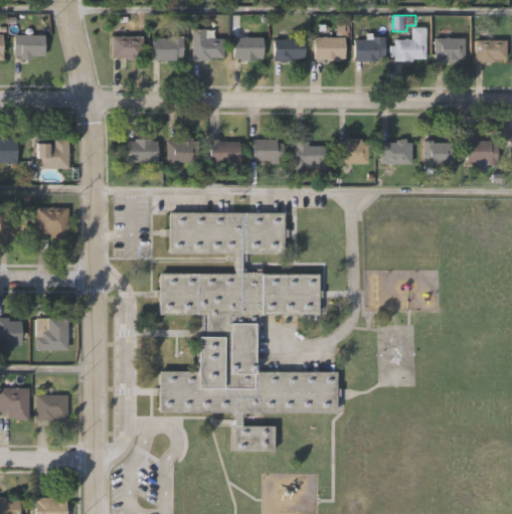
[(394,62),(394,40),(412,40),(412,28),(427,28),(427,59),(413,60),(413,62),(394,62)]
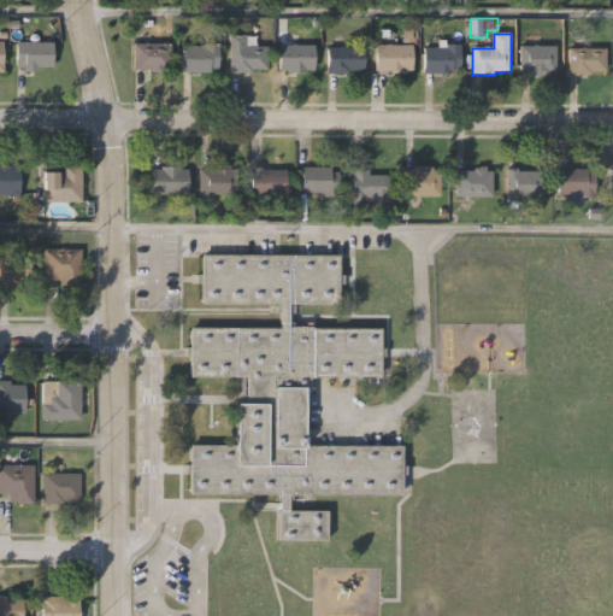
[(271,71),(255,71),(255,75),(233,75),(233,36),(258,36),(258,47),(271,47),(271,71)]
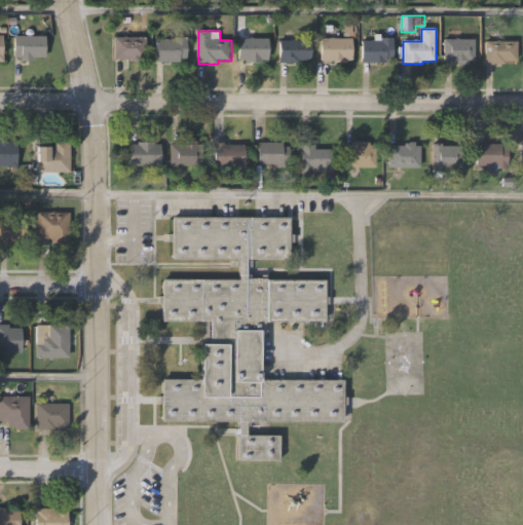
[(189,60),(182,59),(182,63),(157,63),(157,40),(167,40),(167,39),(171,39),(171,40),(177,40),(177,37),(189,37),(189,60)]
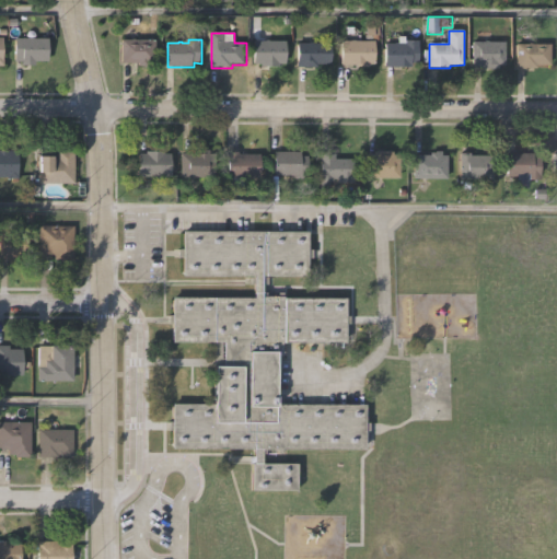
[(344,66),(344,42),(354,42),(354,39),(358,39),(358,42),(378,42),(378,66),(372,66),(372,68),(360,68),(360,66),(344,66)]
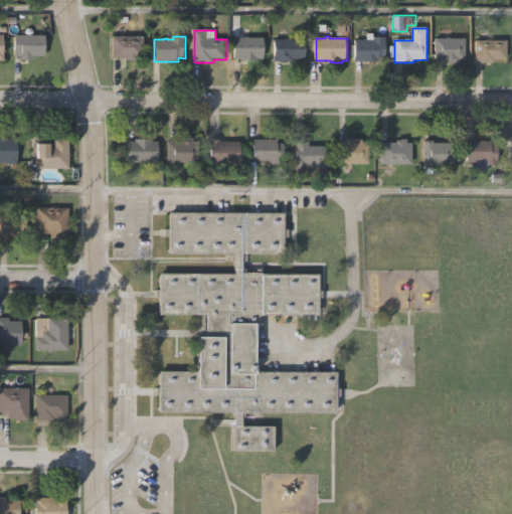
[(16,37),(45,37),(46,57),(34,57),(34,61),(23,61),(23,57),(16,57),(16,37)]
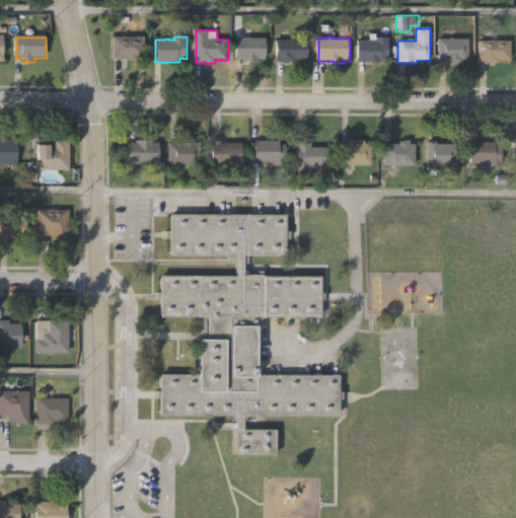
[(146,61),(141,61),(141,64),(134,64),(134,63),(130,63),(130,60),(115,60),(115,38),(146,38),(146,61)]
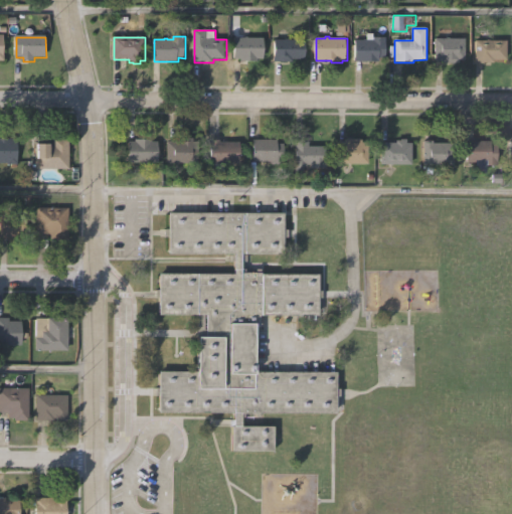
[(356,61),(356,40),(375,40),(375,37),(387,37),(387,58),(380,58),(380,61),(356,61)]
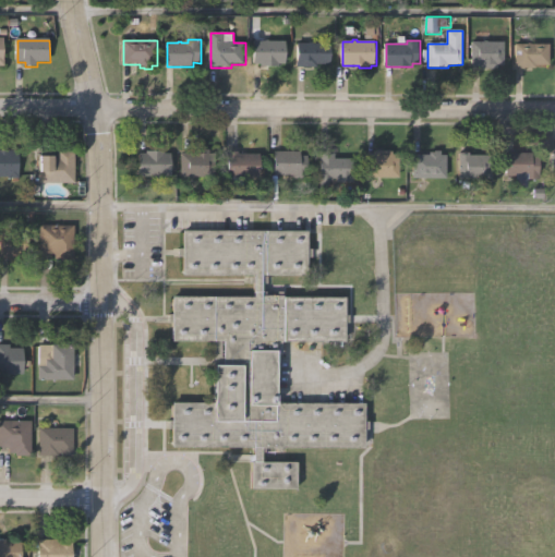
[(287,65),(280,65),(280,67),(264,67),(264,65),(254,64),(255,41),(287,43),(287,65)]
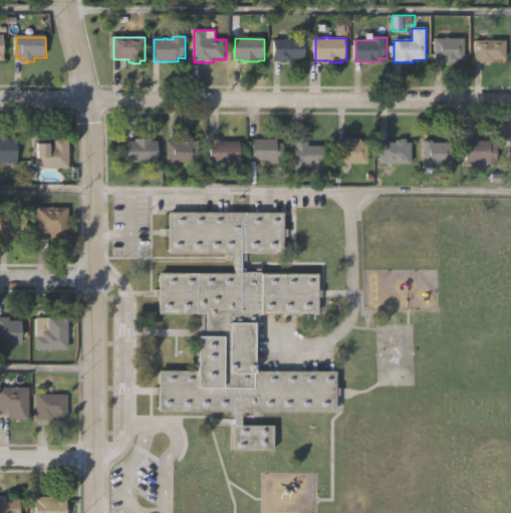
[(434,60),(434,39),(465,39),(465,60),(459,60),(459,63),(443,63),(443,60),(434,60)]
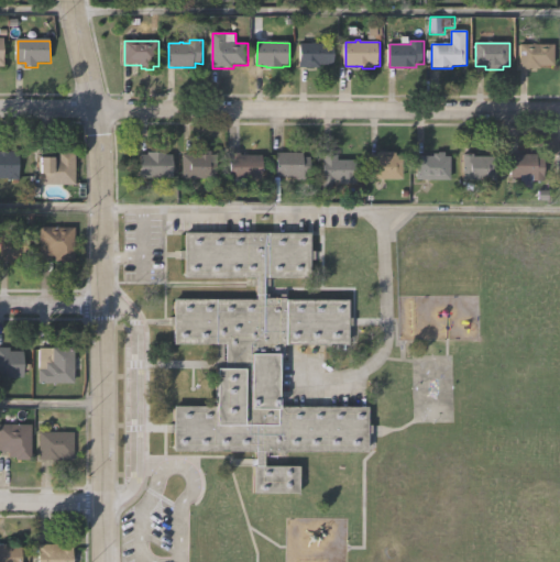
[(300,67),(300,44),(335,44),(335,65),(321,65),(321,67),(300,67)]
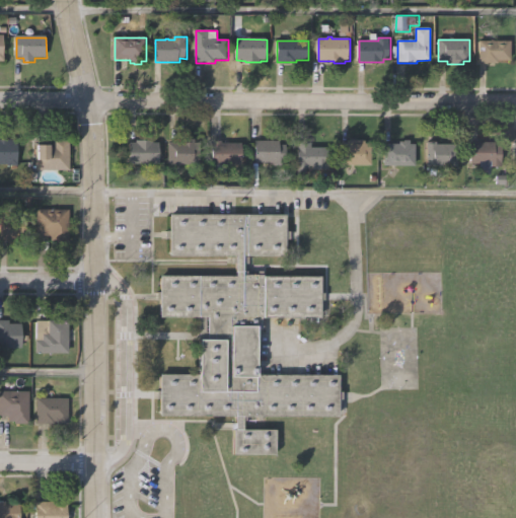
[(480,42),(491,42),(491,41),(493,41),(493,42),(511,42),(511,61),(499,61),(499,64),(478,64),(480,42)]
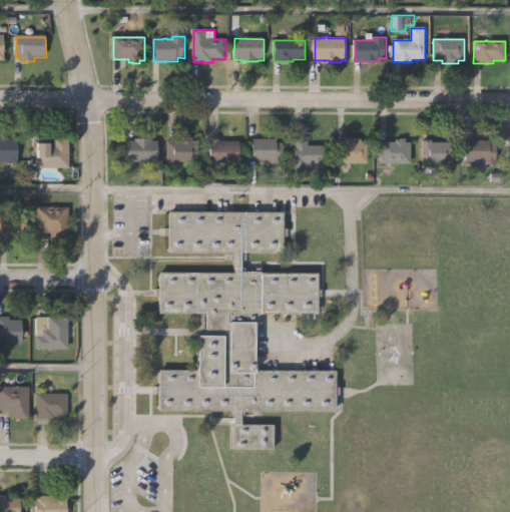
[(39,168),(39,142),(53,142),(53,136),(71,136),(71,168),(39,168)]
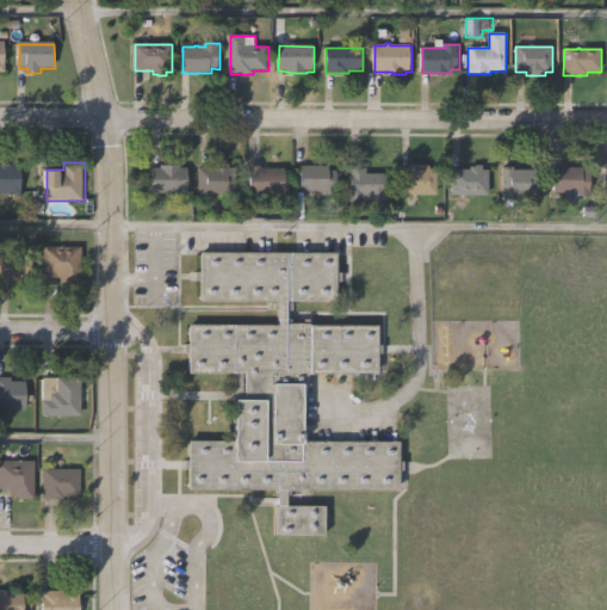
[(0,164),(24,164),(24,198),(12,198),(12,193),(0,193),(0,164)]
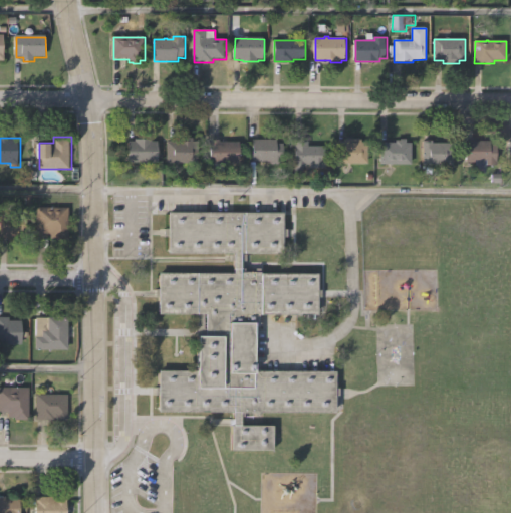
[(200,165),(168,165),(168,143),(184,143),(184,140),(195,140),(195,143),(200,143),(200,165)]
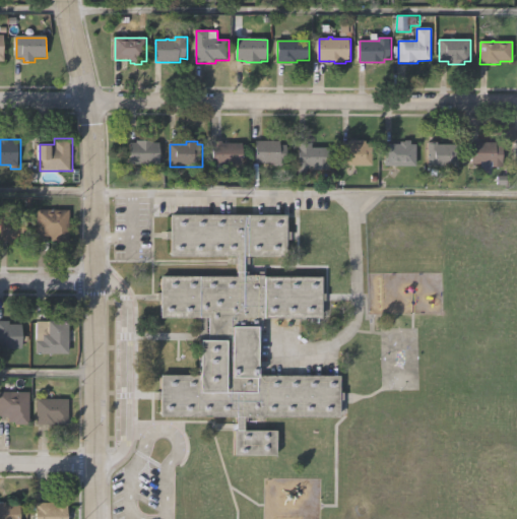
[(213,167),(213,141),(223,141),(223,144),(244,145),(244,167),(213,167)]
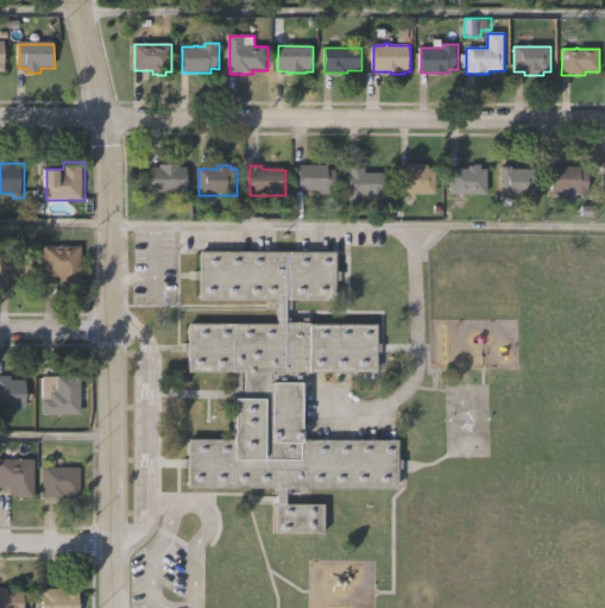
[(449,195),(451,169),(468,169),(468,167),(474,167),(476,165),(481,165),(481,170),(487,169),(487,196),(449,195)]
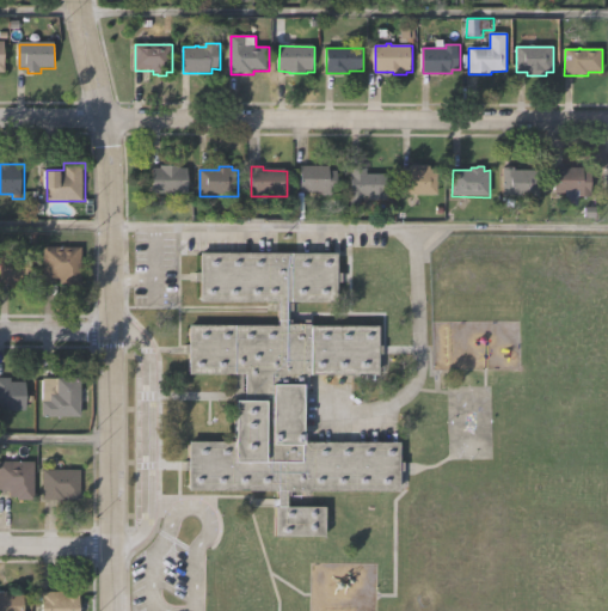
[(190,195),(153,195),(153,170),(161,170),(161,167),(190,167),(190,195)]
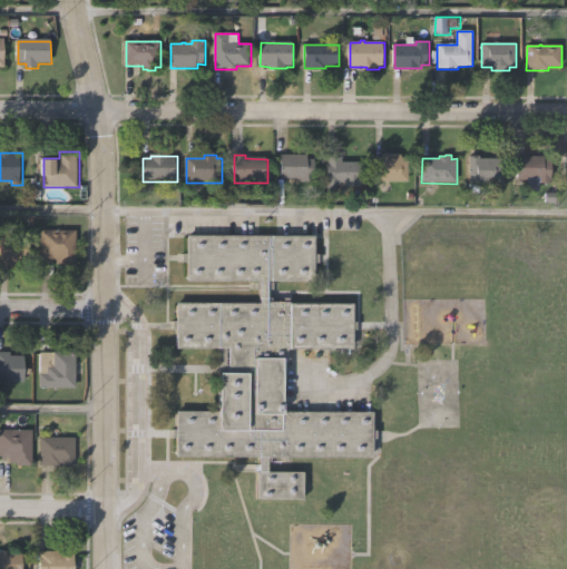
[(281,156),(308,156),(308,160),(315,160),(315,184),(301,184),(301,180),(281,180),(281,156)]
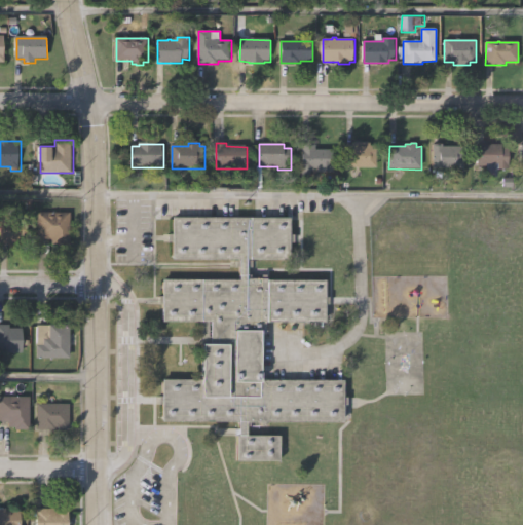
[(384,170),(346,170),(346,147),(353,147),(353,144),(371,144),(371,147),(384,147),(384,170)]
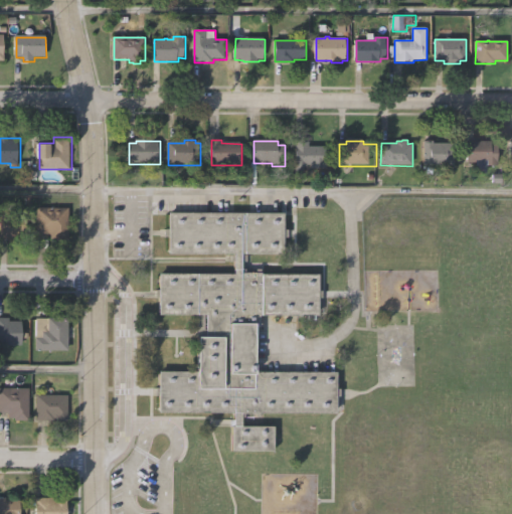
[(296,172),(296,142),(309,142),(309,147),(326,147),(326,169),(311,169),(311,166),(305,166),(305,172),(296,172)]
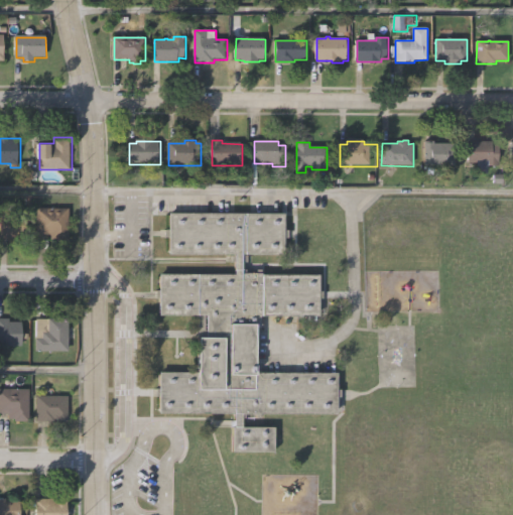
[(425,166),(425,142),(435,142),(435,144),(456,144),(456,166),(425,166)]
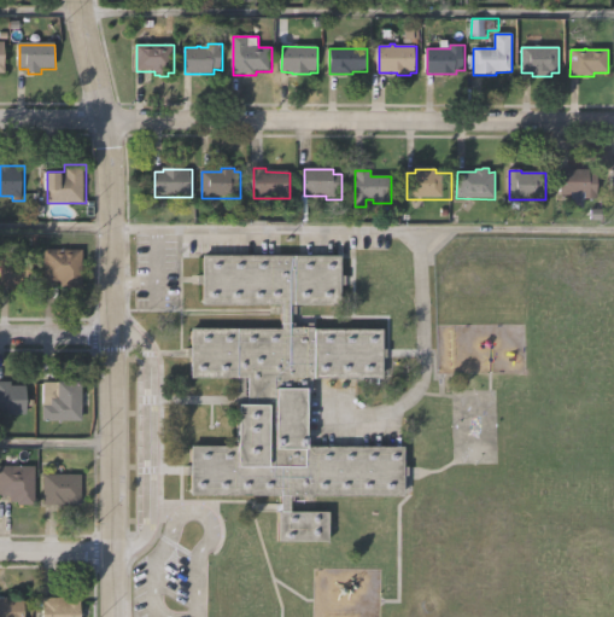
[(561,197),(561,170),(590,170),(590,175),(598,175),(598,201),(583,201),(583,197),(576,197),(576,198),(572,198),(572,197),(561,197)]
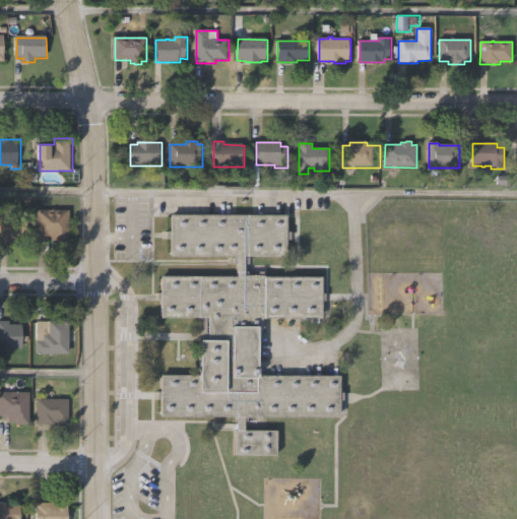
[(26,216),(26,241),(15,241),(14,244),(1,244),(2,212),(4,212),(5,207),(16,207),(16,216),(26,216)]
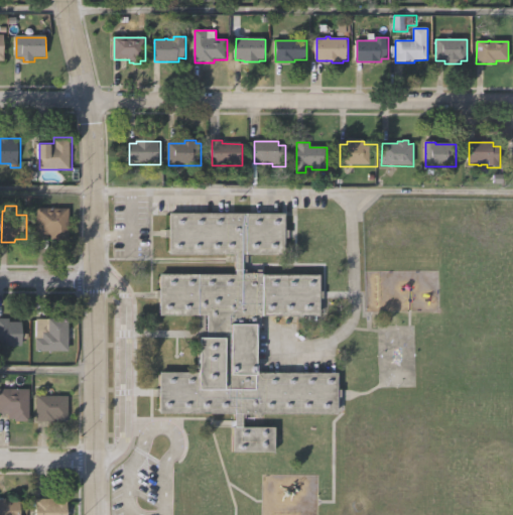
[(39,210),(70,210),(70,243),(57,243),(58,241),(53,241),(53,235),(38,235),(39,210)]
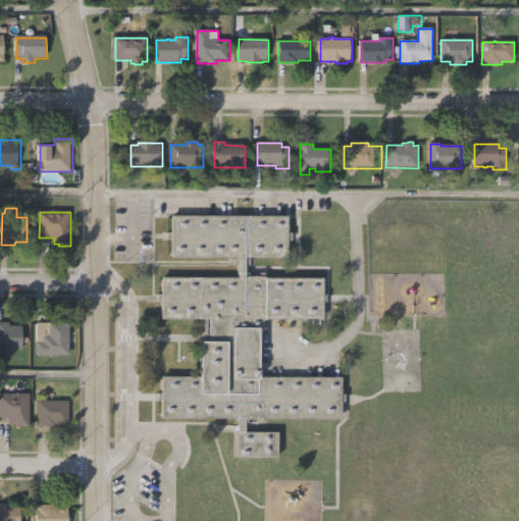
[(292,232),(292,240),(288,240),(288,257),(246,257),(246,258),(250,258),(250,265),(246,265),(246,272),(250,272),(250,276),(260,276),(260,272),(265,272),(265,277),(323,277),(323,295),(327,295),(327,302),(323,302),(323,318),(265,318),(265,331),(262,331),(262,335),(257,335),(257,376),(342,377),(342,394),(345,394),(345,402),(341,402),(341,418),(263,418),(263,422),(259,422),(259,418),(248,418),(248,422),(245,422),(245,431),(277,432),(277,457),(235,457),(236,431),(234,431),(234,425),(238,425),(238,418),(160,417),(160,401),(158,401),(158,393),(161,394),(161,376),(200,377),(200,318),(162,318),(162,302),(159,302),(159,294),(162,294),(162,277),(239,277),(239,264),(234,264),(234,258),(239,258),(239,257),(171,257),(171,240),(167,240),(167,232),(171,232),(171,215),(288,216),(288,232),(292,232)]
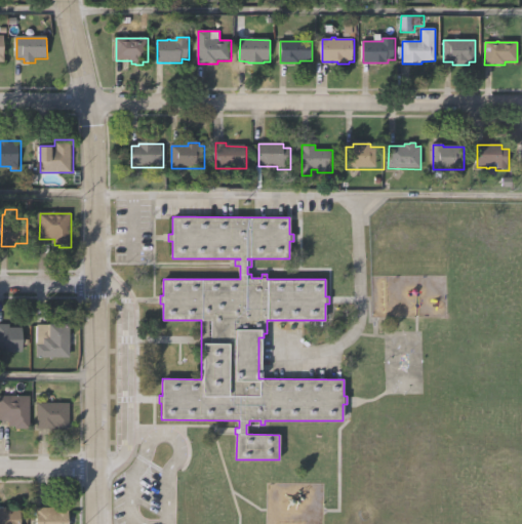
[(37,358),(37,324),(56,324),(56,321),(65,321),(65,324),(70,324),(70,358),(37,358)]
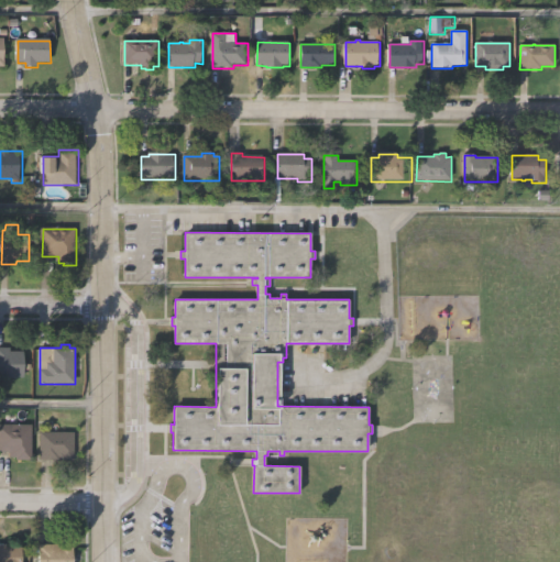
[(25,350),(25,377),(9,377),(9,382),(0,382),(0,348),(12,348),(12,350),(25,350)]
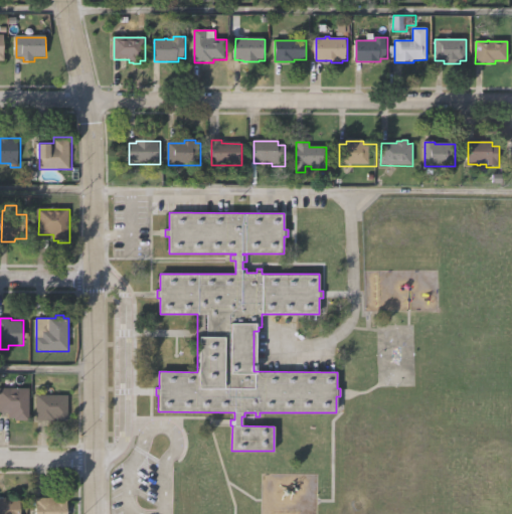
[(0,389),(30,389),(30,420),(15,420),(15,417),(10,417),(11,413),(0,413),(0,389)]
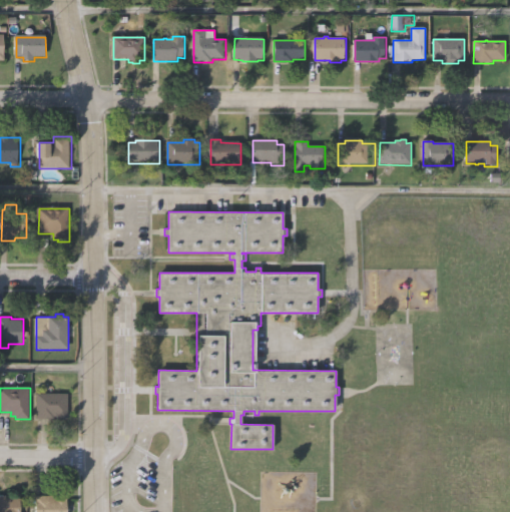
[(38,393),(67,393),(67,418),(38,417),(38,393)]
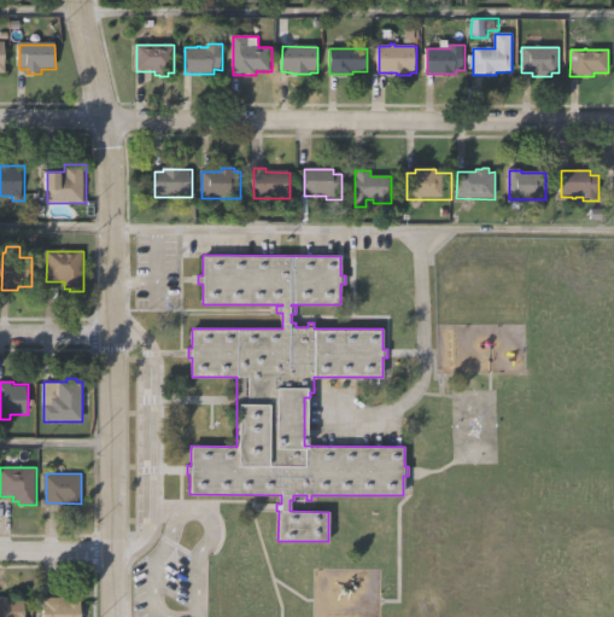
[(44,616),(44,595),(83,595),(83,616),(44,616)]
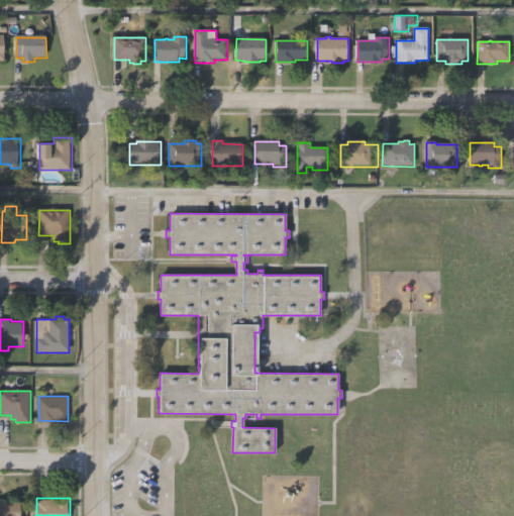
[(23,502),(23,515),(0,515),(0,499),(8,499),(8,502),(23,502)]
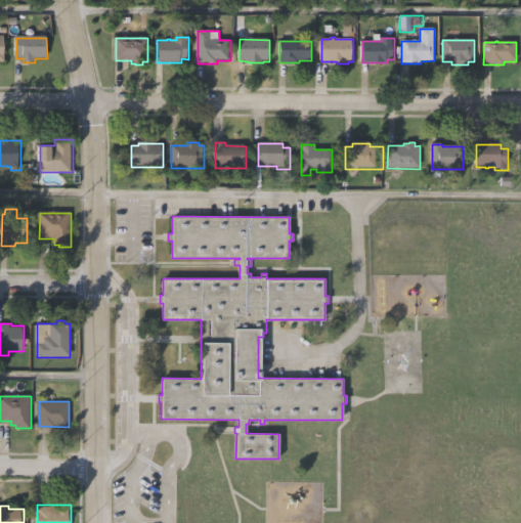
All buildings are outlined.
